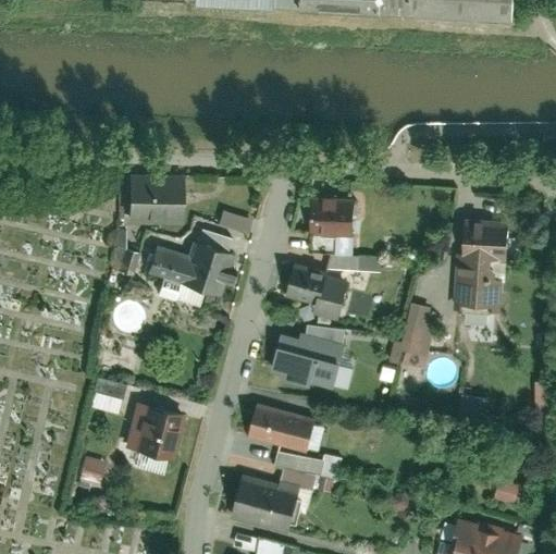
[(395,0),(188,0),(188,3),(395,13),(395,0)]
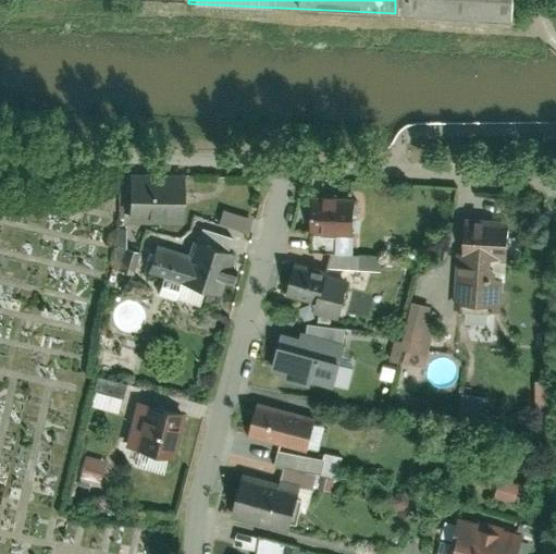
[(498,19),(498,0),(395,0),(395,13),(498,19)]
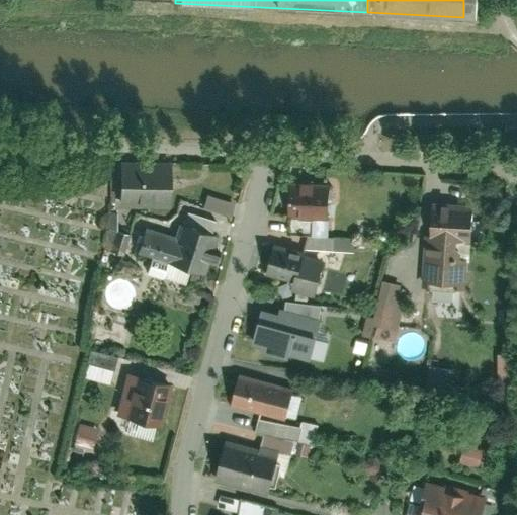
[(122,169),(121,206),(167,207),(168,170),(122,169)]
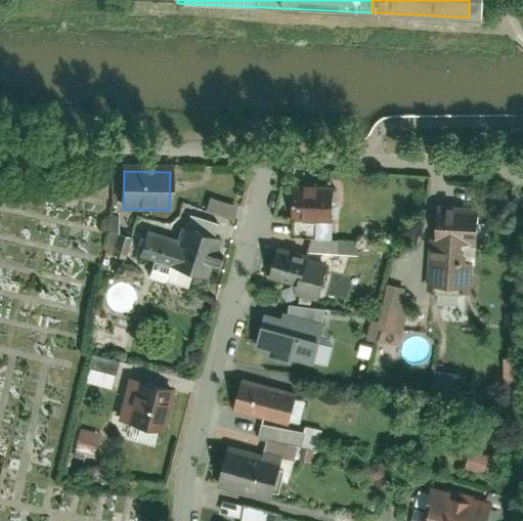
[(291,185),(291,222),(332,222),(332,185),(291,185)]
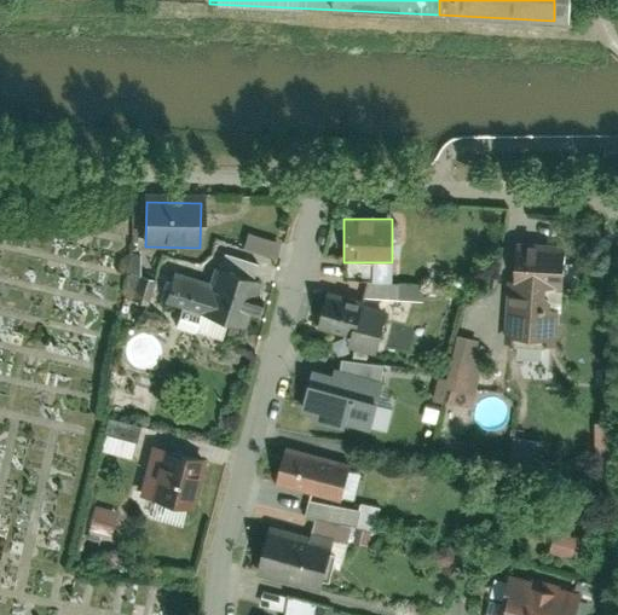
[(242,251),(276,261),(281,244),(247,236),(242,251)]
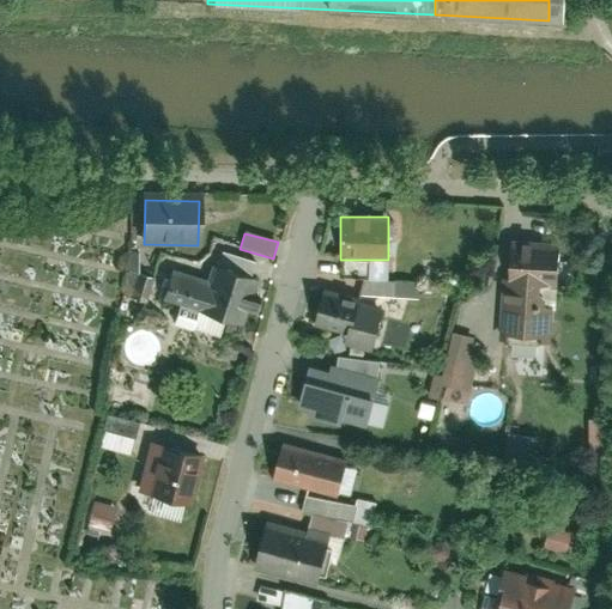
[(553,346),(557,243),(506,241),(502,345),(553,346)]
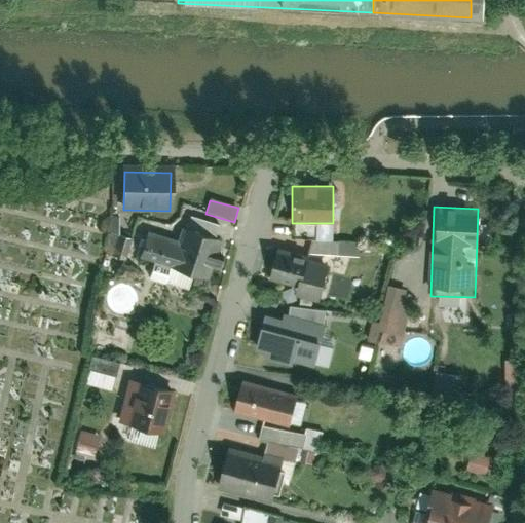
[(208,251),(212,236),(183,228),(178,245),(146,235),(138,260),(198,278),(202,265),(215,268),(219,255),(208,251)]
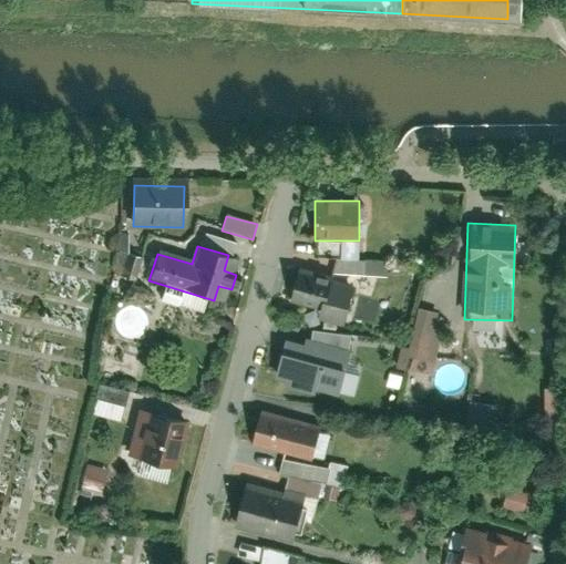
[(350,295),(330,291),(332,279),(297,273),(291,306),(321,310),(319,324),(345,328),(350,295)]
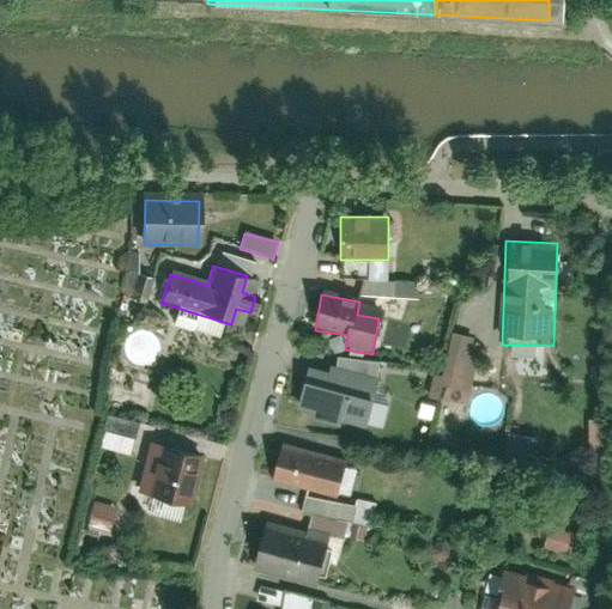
[(429,400),(468,406),(479,338),(450,333),(443,376),(432,375),(429,400)]
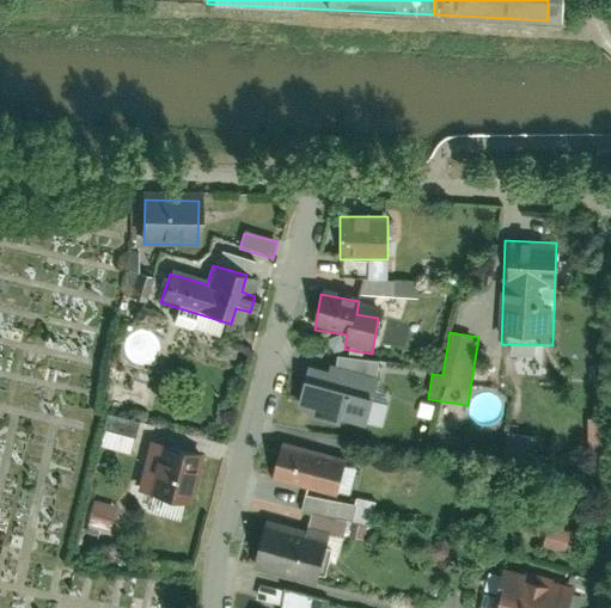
[(309,373),(299,409),(312,411),(311,417),(340,425),(341,419),(382,430),(391,398),(374,393),(379,364),(337,360),(334,380),(309,373)]
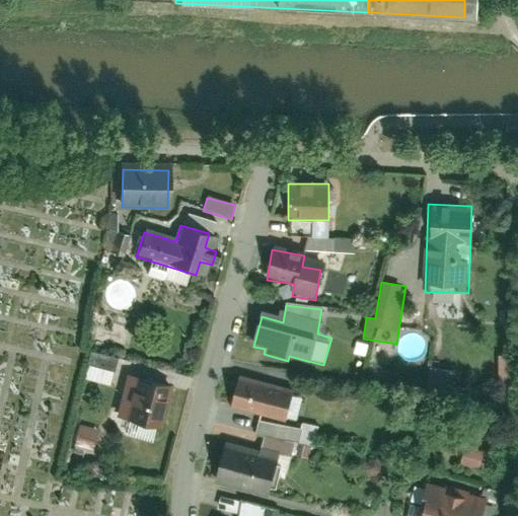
[(91,354),(84,380),(109,386),(116,361),(91,354)]
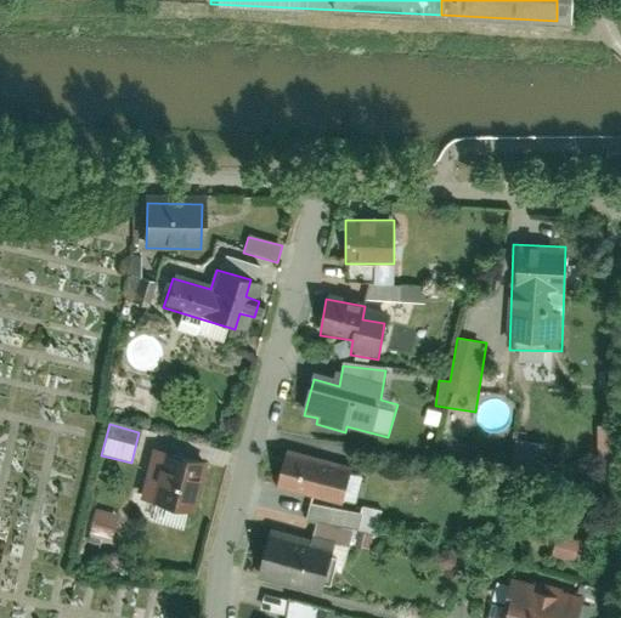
[(209,465),(152,452),(140,503),(198,516),(209,465)]
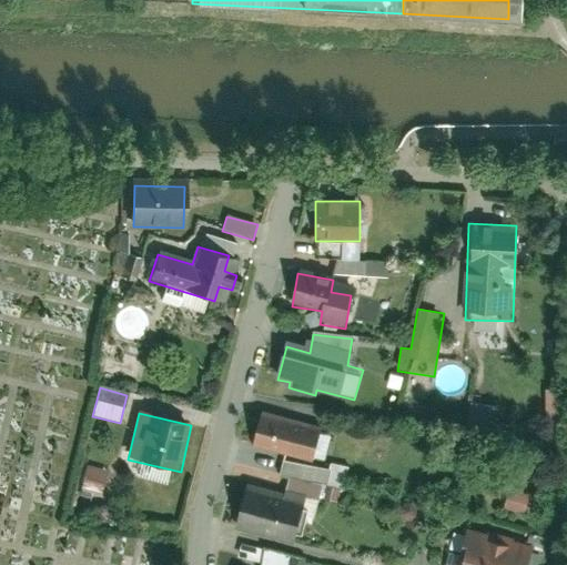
[(261,414),(251,450),(314,467),(324,431),(261,414)]
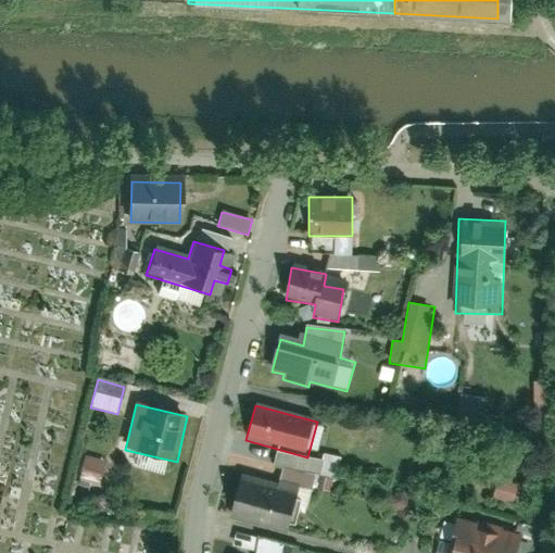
[(83,460),(80,485),(102,487),(105,462),(83,460)]
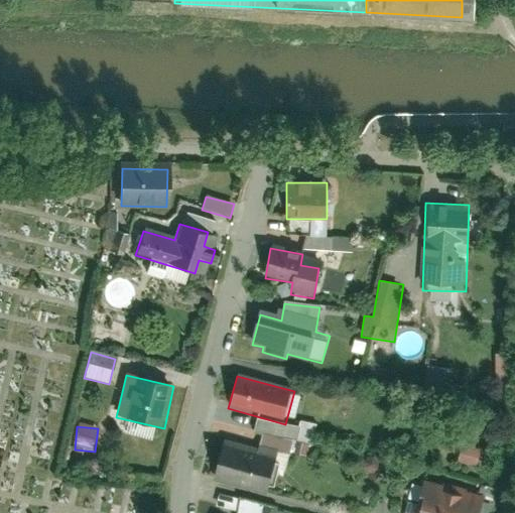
[(216,482),(273,495),(281,456),(224,442),(216,482)]
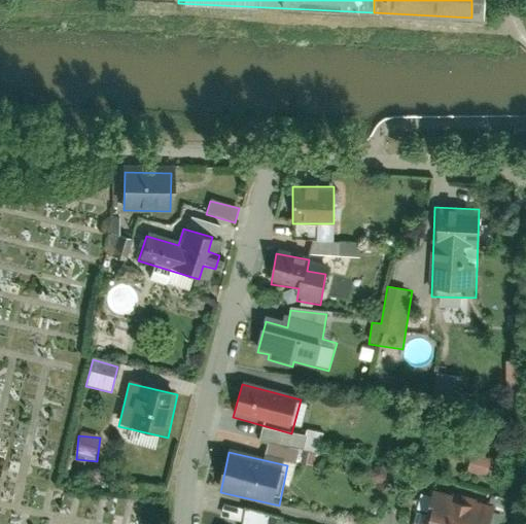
[(470,457),(467,475),(488,478),(491,460),(470,457)]
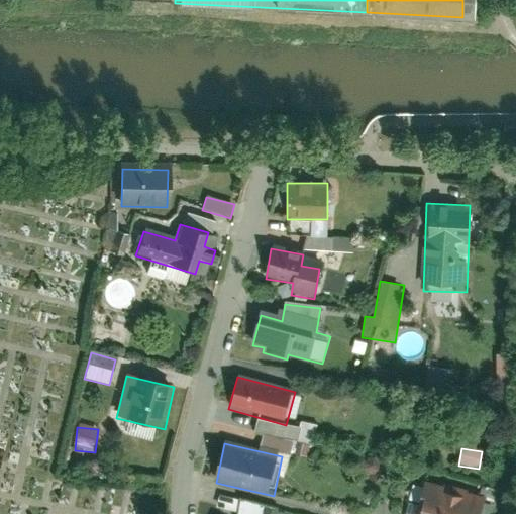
[(423,481),(415,513),(484,513),(489,496),(423,481)]
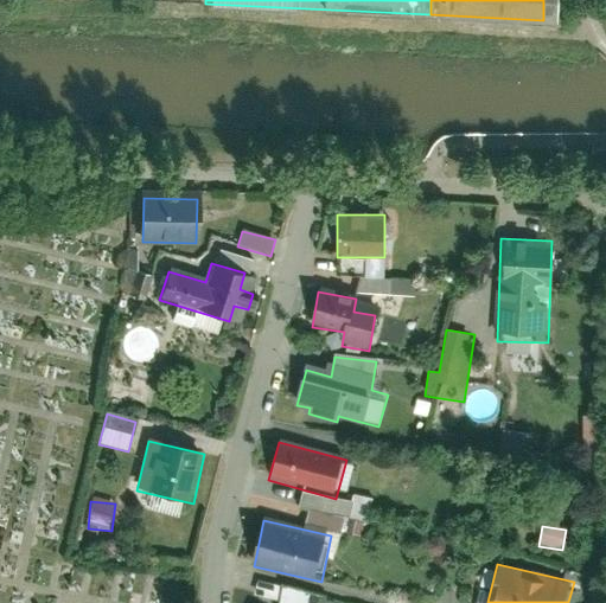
[(254,595),(275,601),(279,587),(257,582),(254,595)]
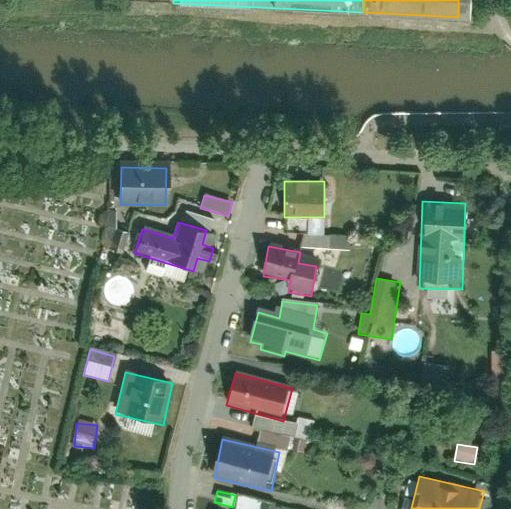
[(261,508),(262,500),(236,496),(234,508),(261,508)]
